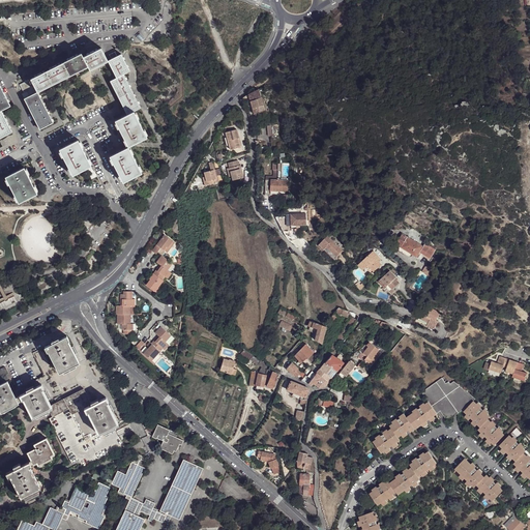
[(89,71),(108,62),(100,49),(83,58),(88,67),(89,71)]
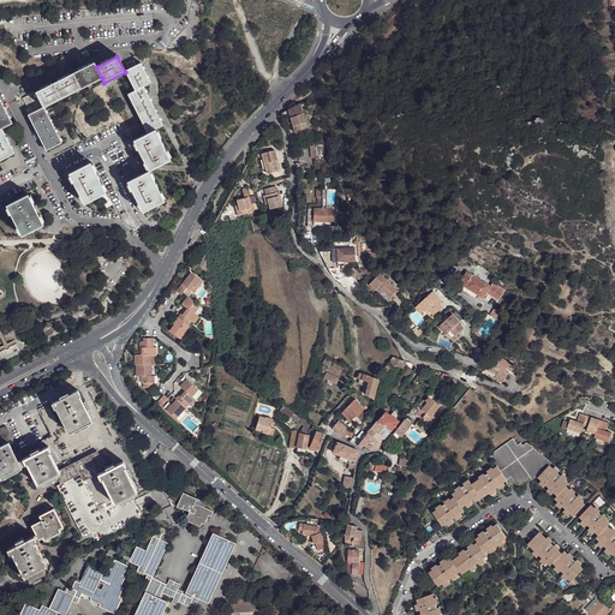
[(35,93),(43,108),(102,78),(96,67),(94,63),(35,93)]
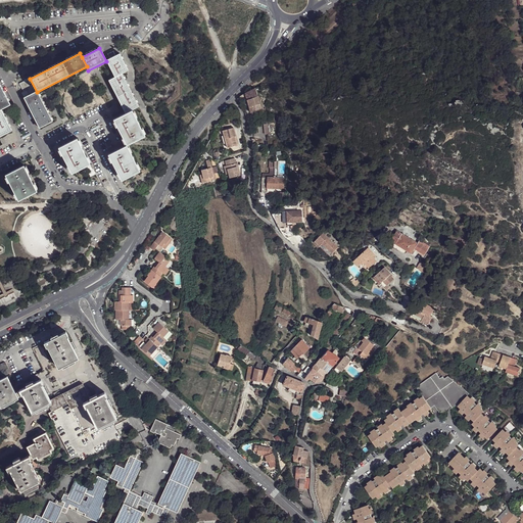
[(114,78),(122,75),(128,72),(120,54),(106,61),(114,78)]
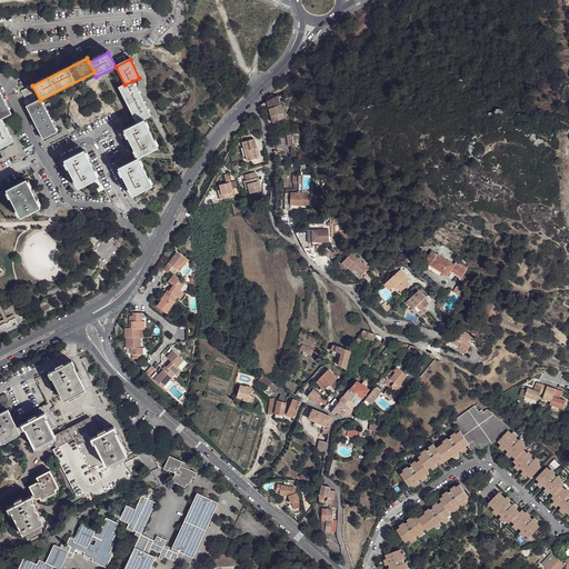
[(136,125),(142,121),(150,117),(132,81),(125,85),(118,88),(136,125)]
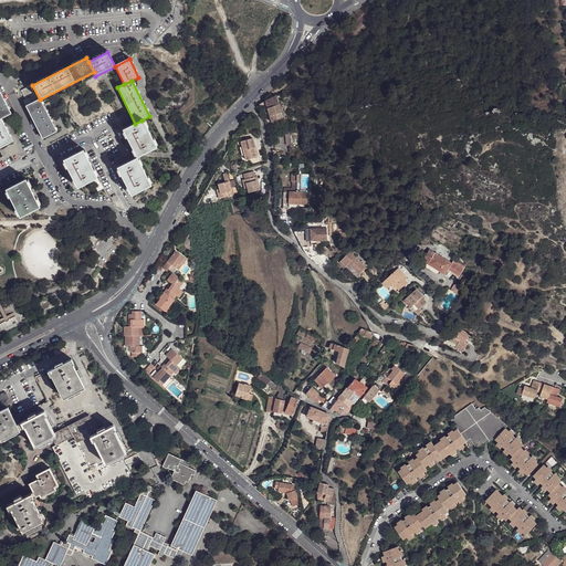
[(0,118),(1,119),(11,114),(0,92),(0,118)]
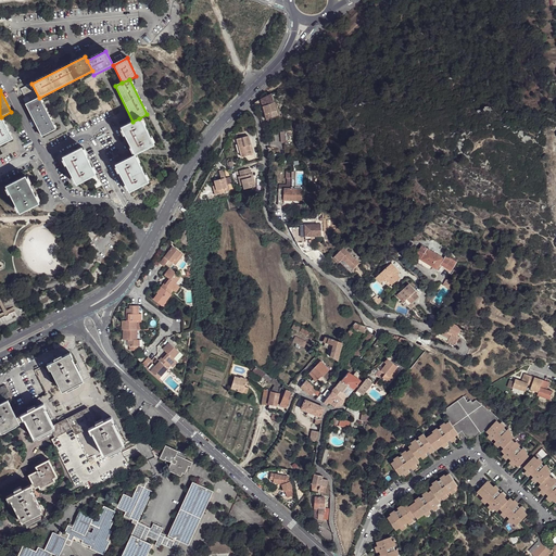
[(279,116),(270,95),(261,100),(267,119),(279,116)]
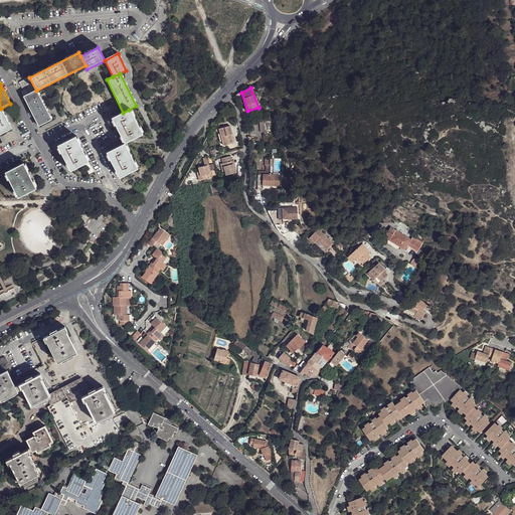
[(38,127),(51,120),(36,91),(23,97),(38,127)]
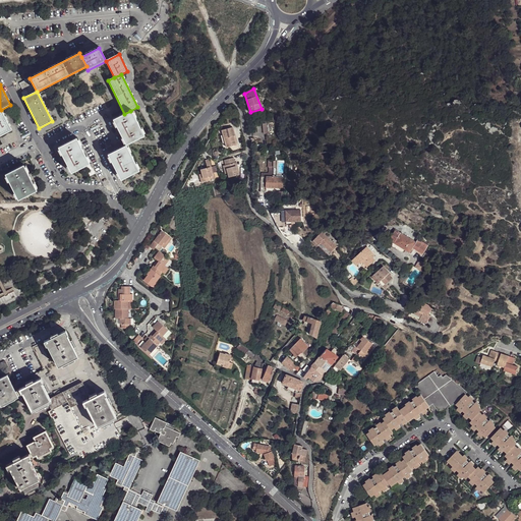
[(0,135),(11,130),(1,110),(0,109),(0,135)]
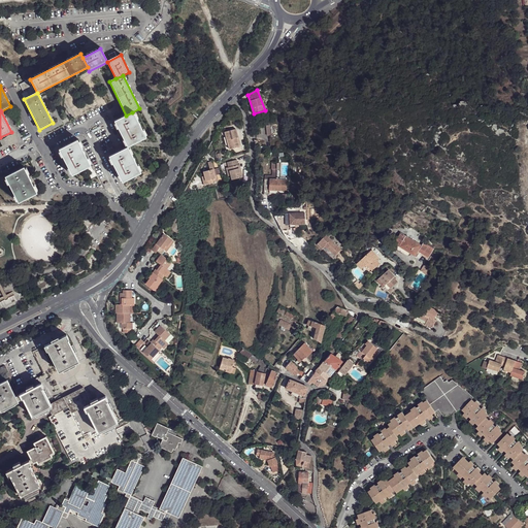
[(113,122),(128,147),(145,137),(132,112),(126,116),(113,122)]
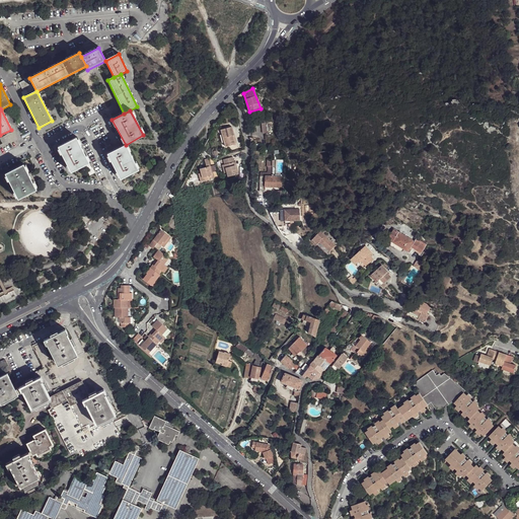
[(226,147),(236,144),(234,138),(236,138),(233,127),(222,130),(223,135),(221,135),(223,143),(225,143),(226,147)]
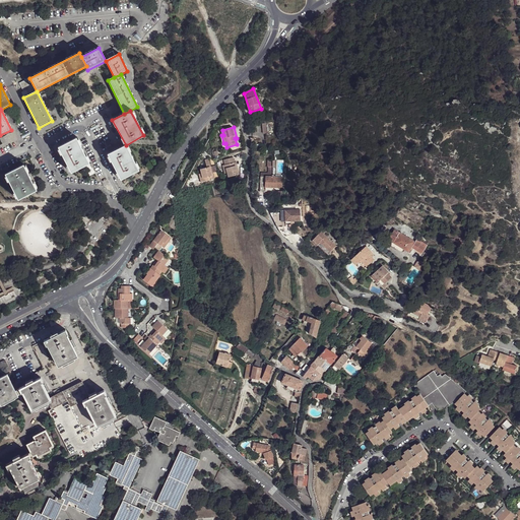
[(70,173),(89,164),(76,138),(58,147),(70,173)]
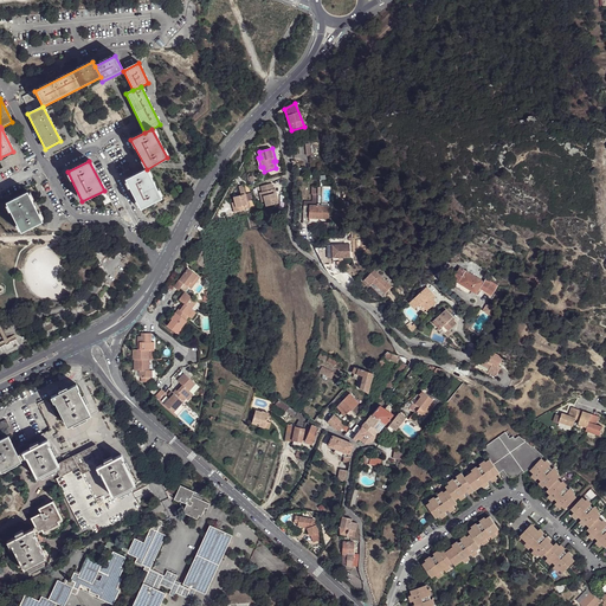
[(161,199),(146,169),(124,180),(140,210),(161,199)]
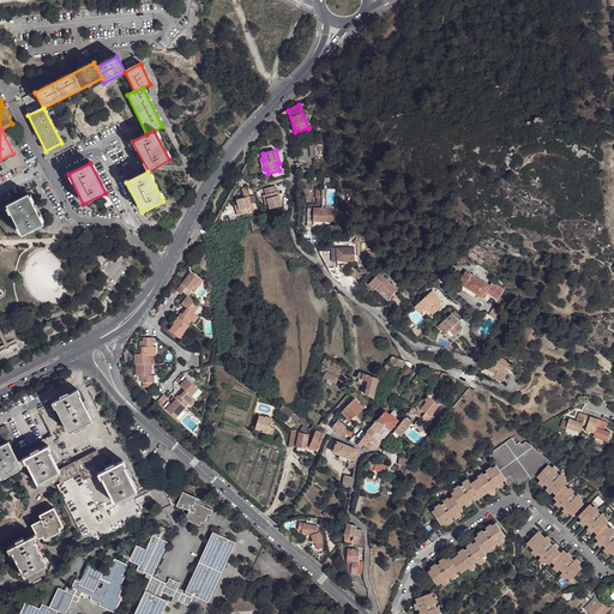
[(270,209),(282,206),(281,198),(282,198),(280,191),(277,192),(277,186),(265,190),(266,194),(263,196),(266,205),(269,204),(270,209)]
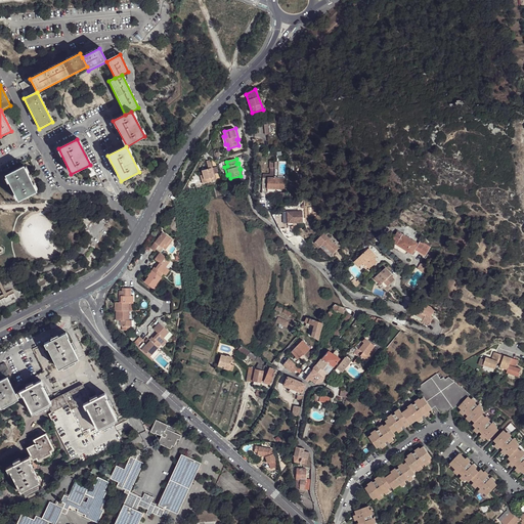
[(213,168),(214,168),(212,160),(208,161),(209,168),(208,169),(203,170),(204,175),(205,179),(211,178),(212,181),(217,180),(215,174),(214,174),(213,168)]
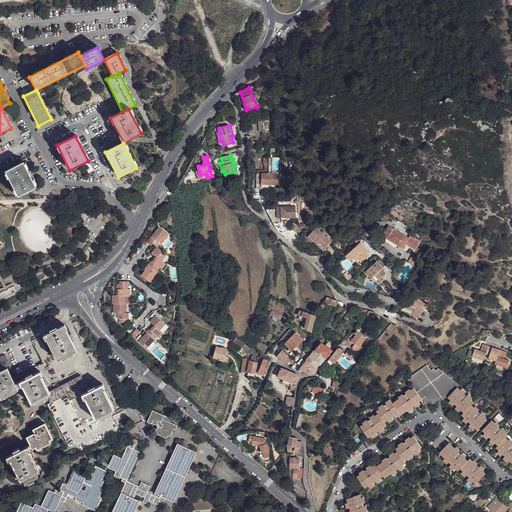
[(88,162),(83,165),(87,173),(92,171),(88,162)]
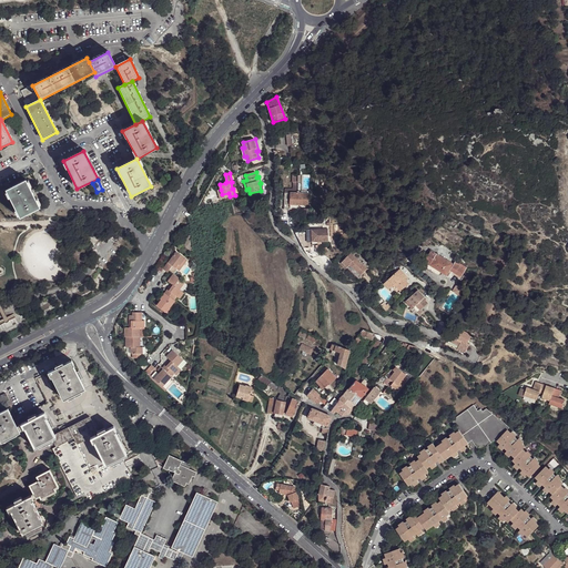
[(4,190),(17,215),(19,219),(39,209),(26,181),(4,190)]
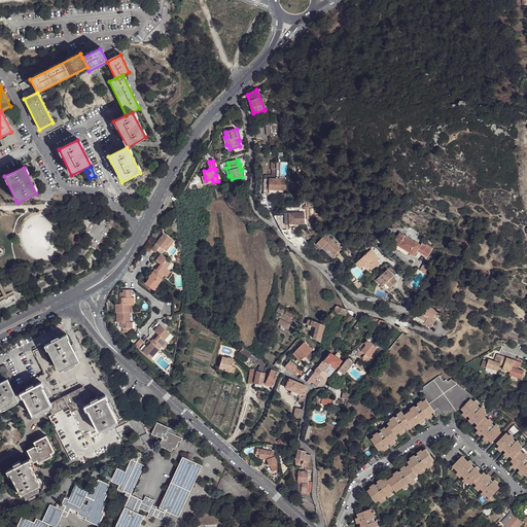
[(276,170),(273,170),(273,176),(266,175),(266,180),(271,180),(277,180),(278,170),(276,170)]
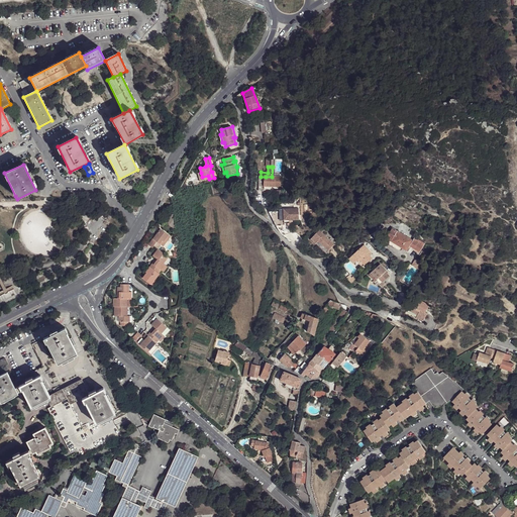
[(198,174),(200,181),(209,179),(208,176),(202,177),(201,173),(198,174)]
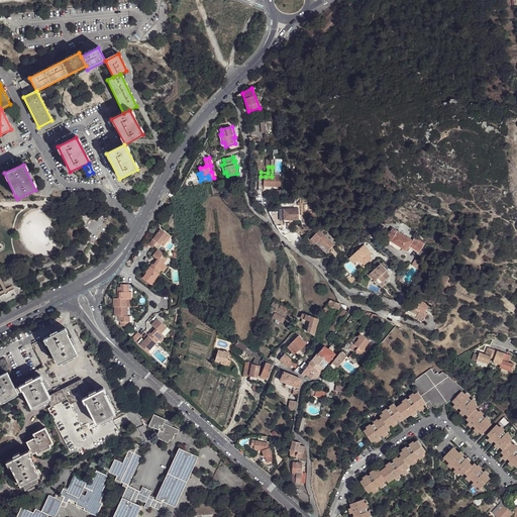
[(272,177),(266,177),(265,188),(282,188),(282,178),(272,177)]
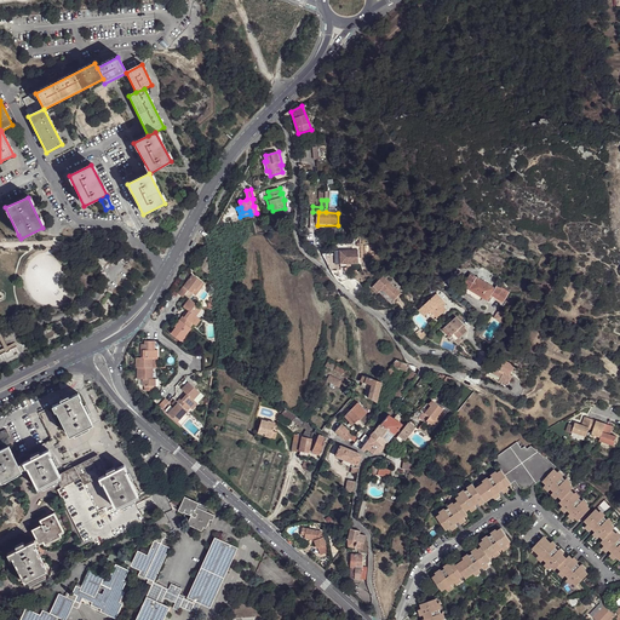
[(357,251),(340,252),(340,265),(346,265),(359,264),(357,251)]
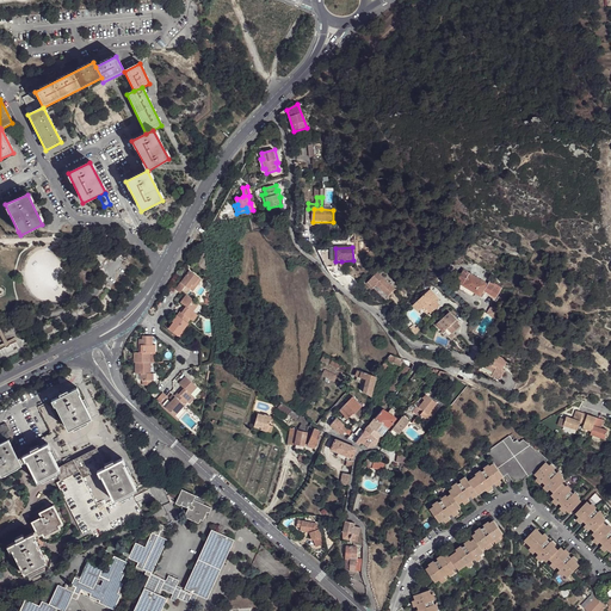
[(207,251),(195,263),(208,272),(207,251)]
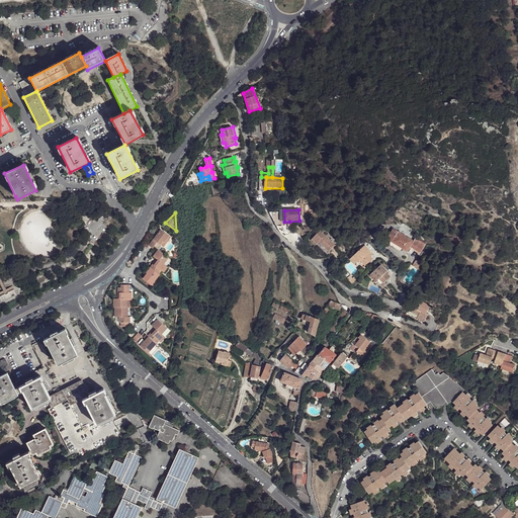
[(284,226),(276,226),(278,229),(283,237),(291,234),(289,225),(284,226)]
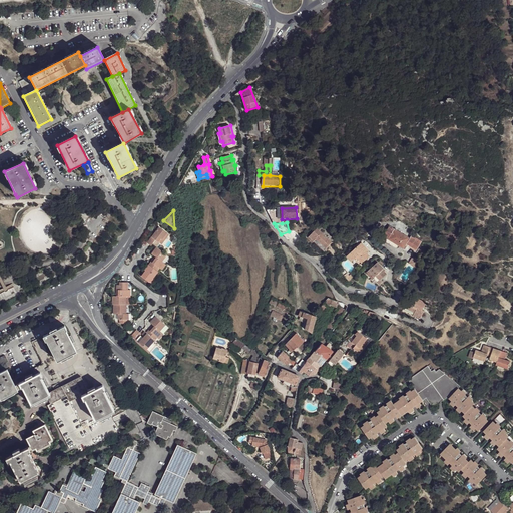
[(405,246),(406,247),(409,242),(418,247),(423,239),(415,234),(413,237),(392,223),(383,237),(403,249),(405,246)]
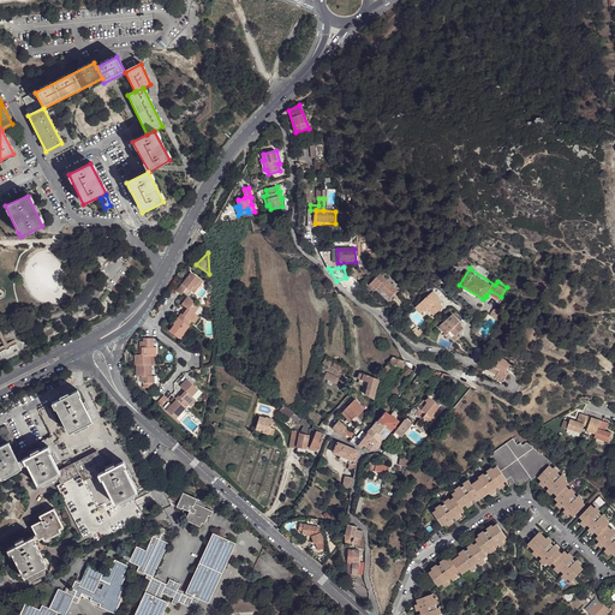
[(181,294),(184,292),(187,287),(192,290),(201,279),(191,272),(178,290),(179,290),(178,291),(181,294)]
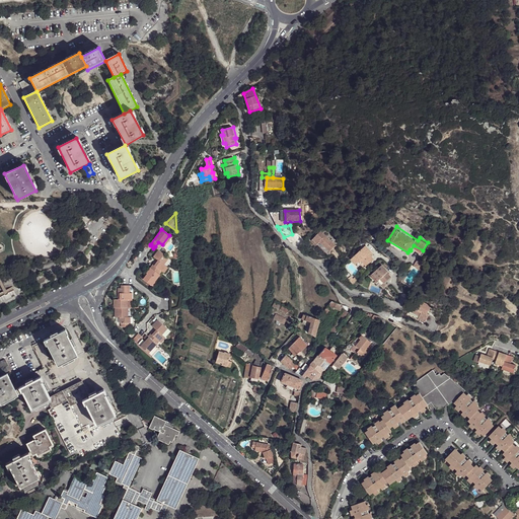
[(336,244),(319,230),(312,237),(317,242),(319,240),(329,250),(336,244)]
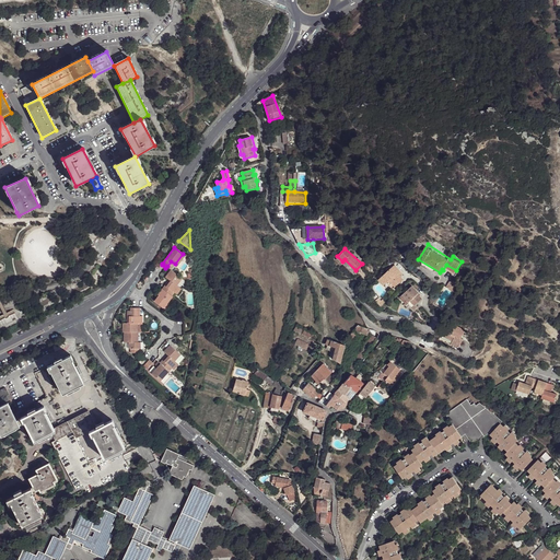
[(175,265),(177,266),(185,255),(183,254),(175,264),(175,265)]
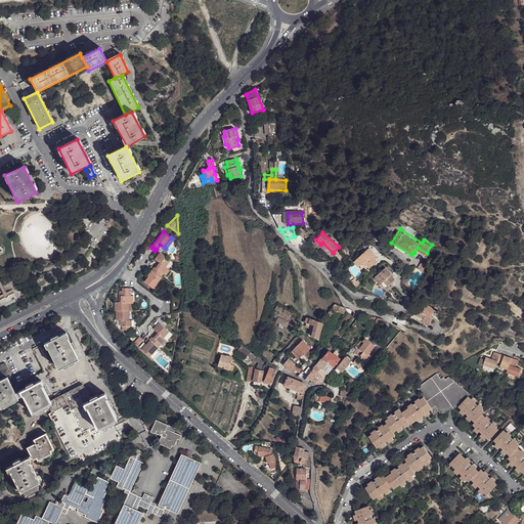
[(322,243),(320,245),(331,255),(333,253),(322,243)]
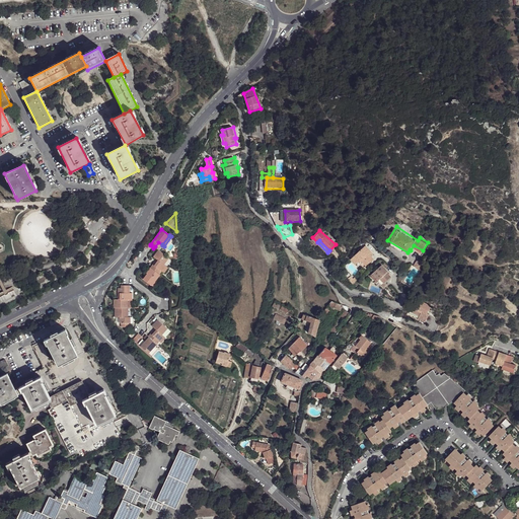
[(367,251),(362,245),(347,258),(352,265),(354,262),(360,268),(370,260),(365,253),(367,251)]
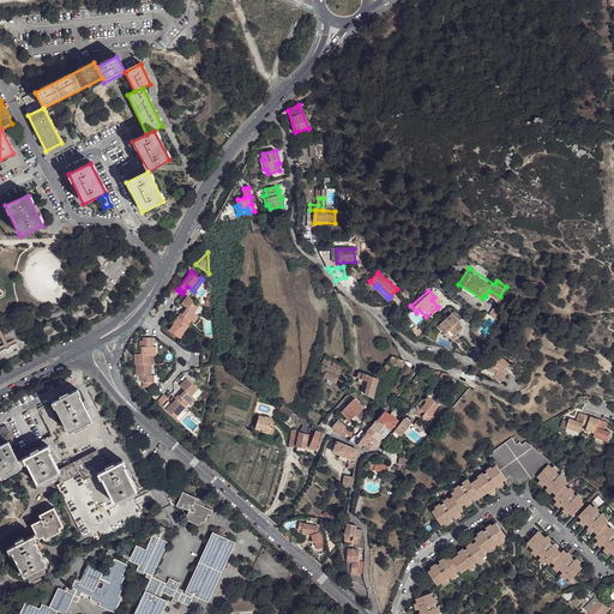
[(179,317),(188,323),(192,319),(193,320),(198,314),(196,312),(202,305),(188,295),(182,304),(186,307),(179,317)]
